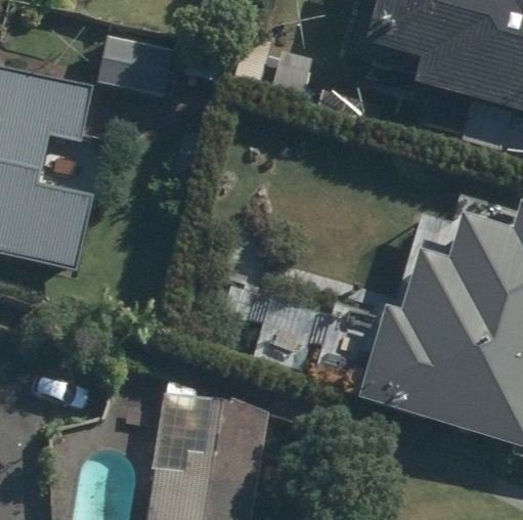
[(417,59),(410,84),(522,115),(522,0),(377,0),(364,45),(417,59)]
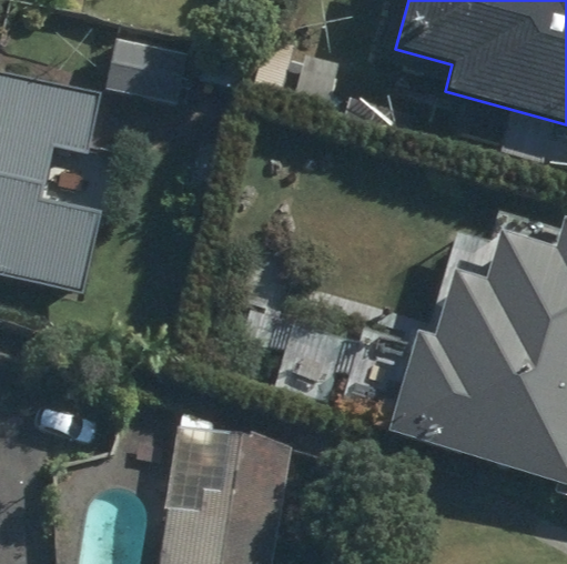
[(113,37),(104,89),(173,102),(183,50),(113,37)]
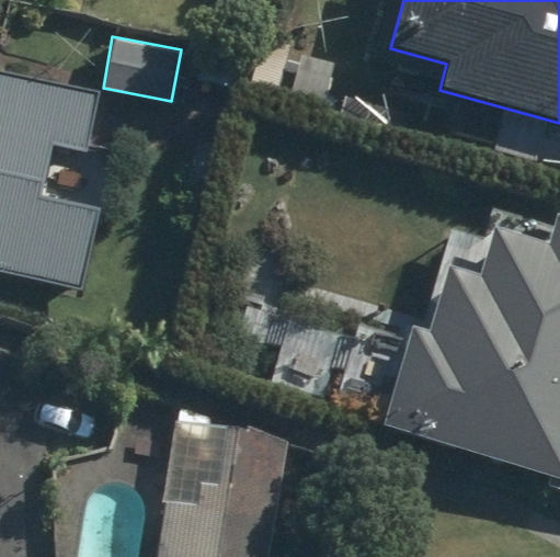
[(0,272),(82,291),(101,209),(43,196),(54,145),(87,151),(100,95),(0,72),(0,272)]
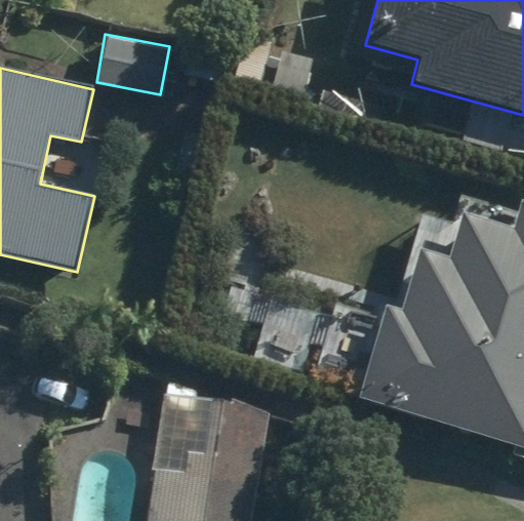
[(523,202),(521,201),(513,229),(461,214),(449,258),(420,251),(403,313),(385,307),(358,399),(523,446),(523,202)]
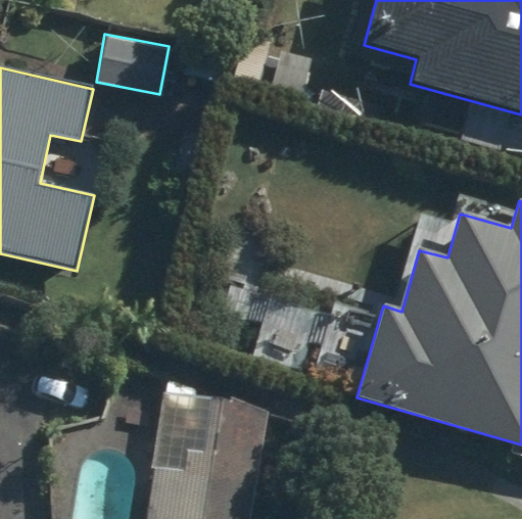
[(249,518),(266,417),(163,400),(144,518),(249,518)]
